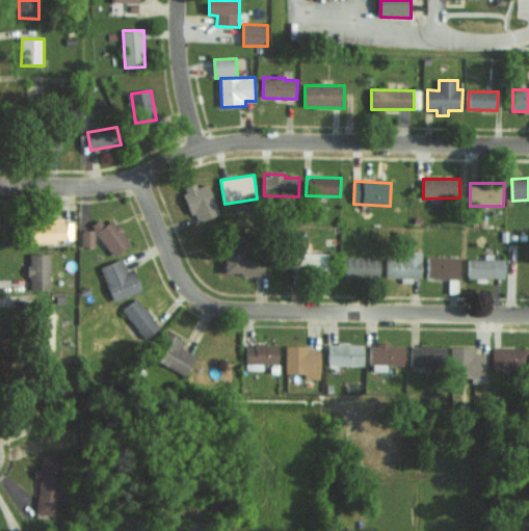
[(221,215),(209,184),(199,188),(197,184),(183,189),(196,224),(221,215)]
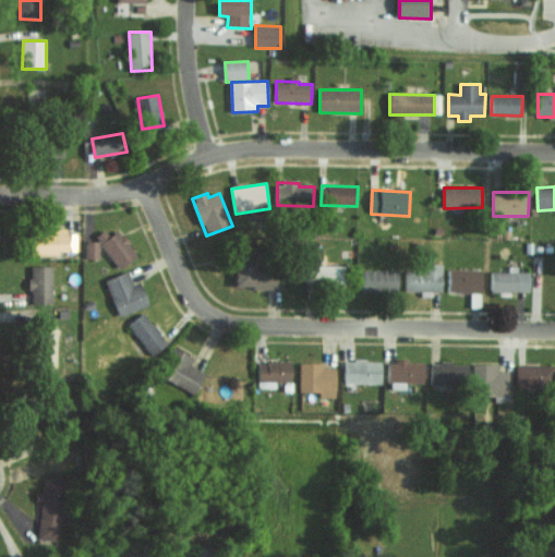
[(34,254),(77,255),(77,233),(69,233),(69,230),(34,230),(34,254)]
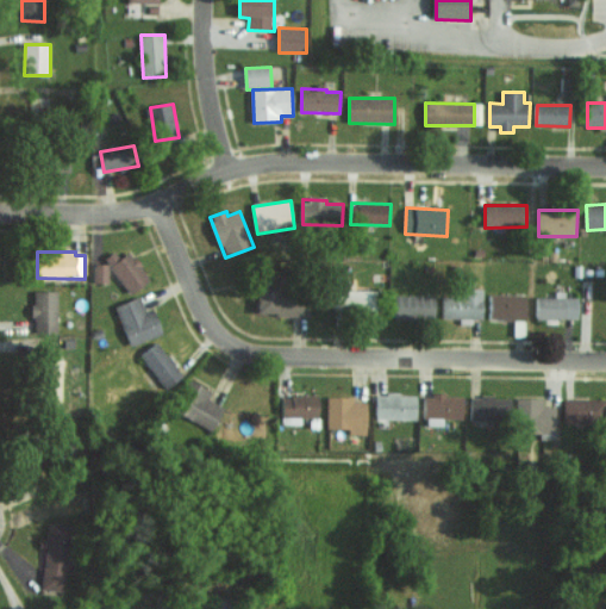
[(122,259),(116,252),(105,260),(131,296),(152,279),(131,252),(122,259)]
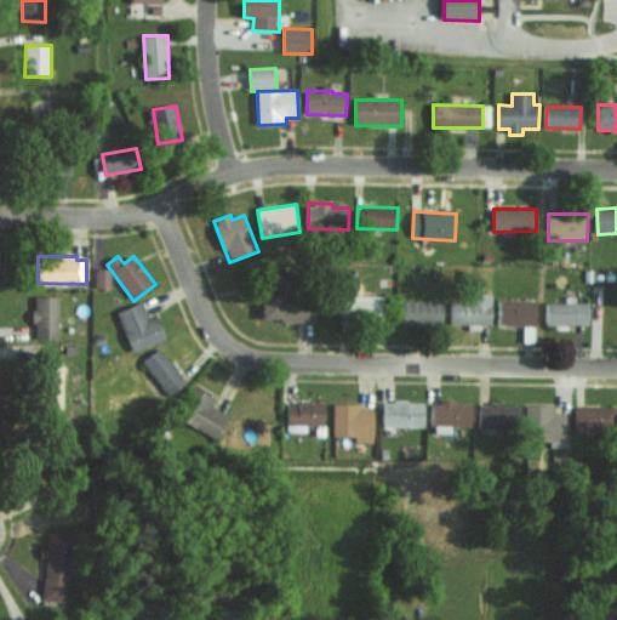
[(110,288),(110,269),(97,269),(97,288),(110,288)]
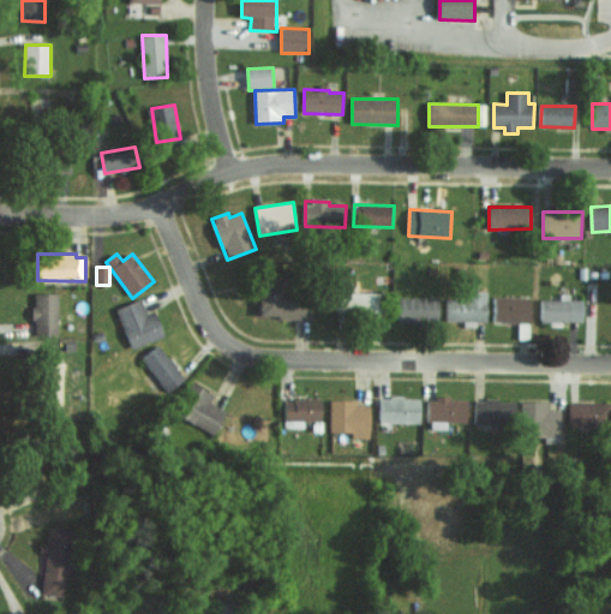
[(317,320),(317,302),(283,302),(283,290),(261,290),(261,319),(317,320)]
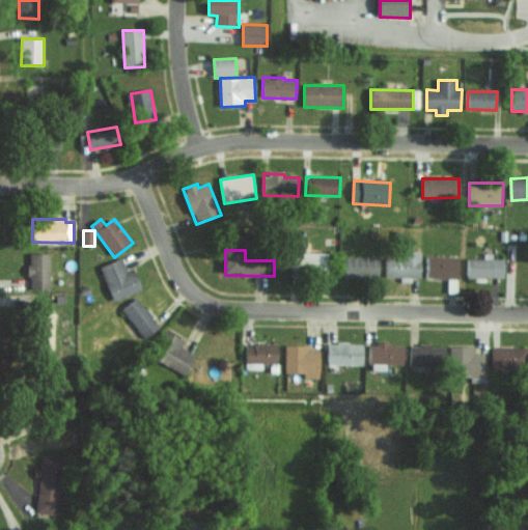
[(329,273),(330,254),(300,253),(299,272),(329,273)]
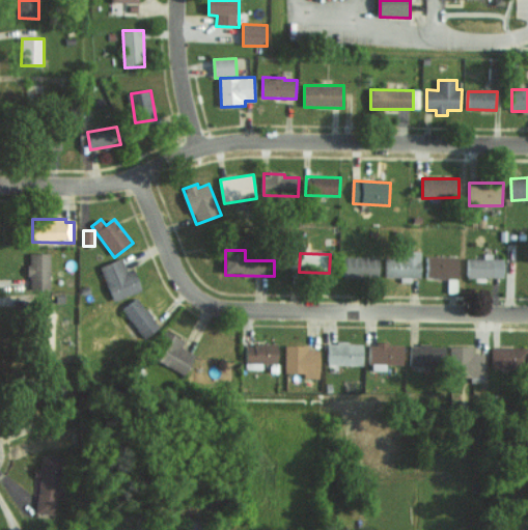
[(387,278),(422,278),(422,253),(387,254),(387,278)]
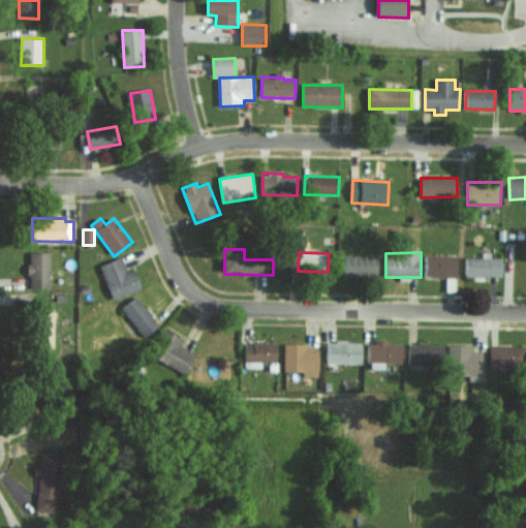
[(30,290),(51,291),(52,253),(31,253),(30,290)]
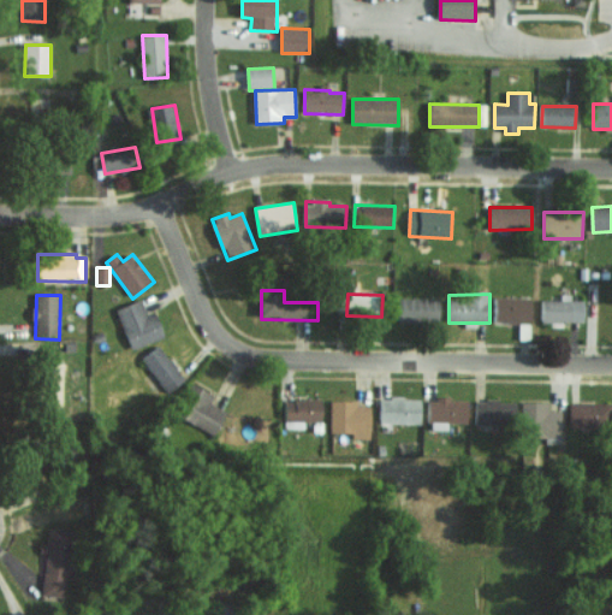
[(495,323),(533,324),(533,299),(497,297),(495,323)]
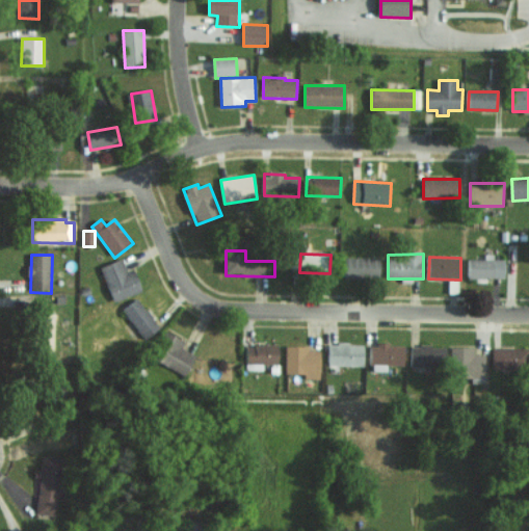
[(345,280),(379,280),(379,258),(346,258),(345,280)]
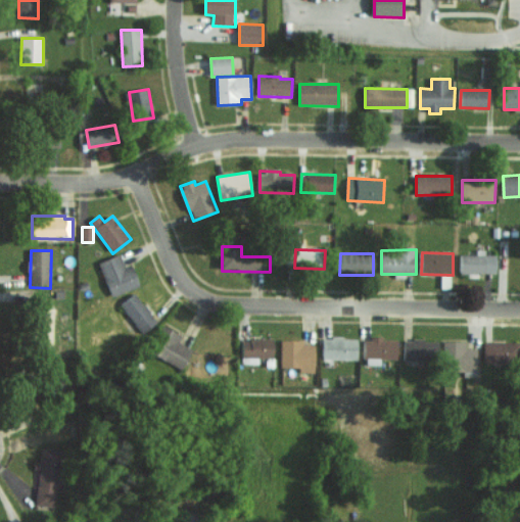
[(132,264),(126,267),(121,254),(99,264),(113,297),(141,285),(132,264)]
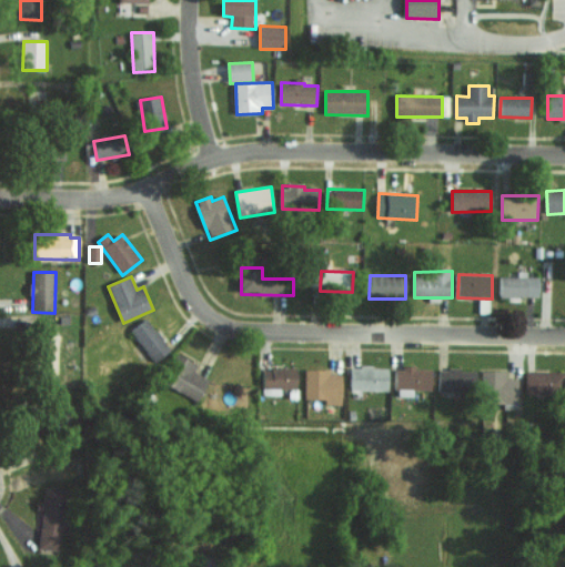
[(541,299),(541,277),(502,277),(501,297),(541,299)]
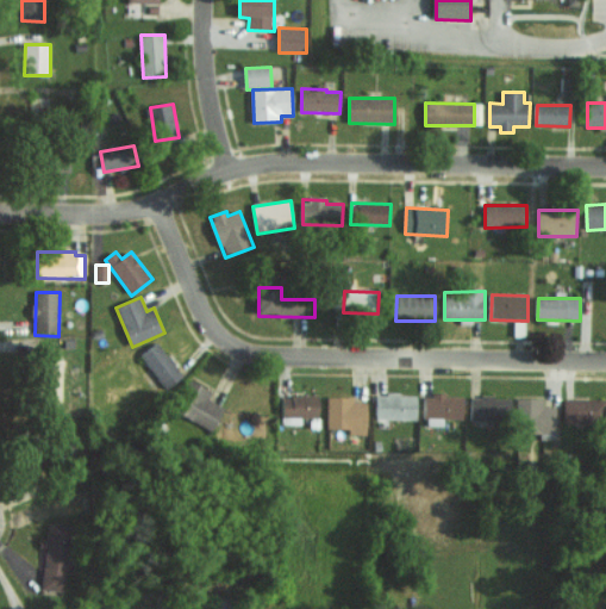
[(181,373),(158,343),(142,356),(164,386),(181,373)]
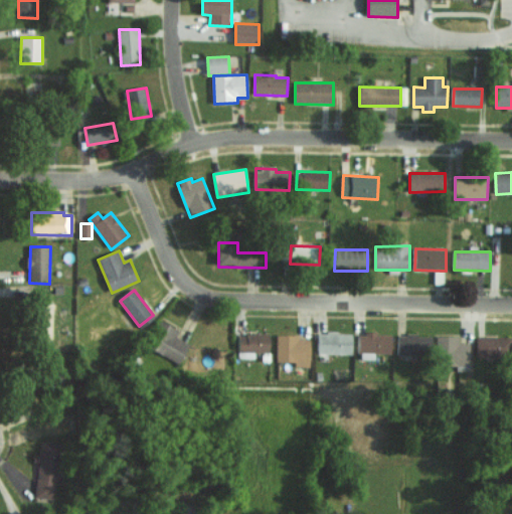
[(190,344),(176,338),(180,330),(160,322),(148,350),(182,363),(190,344)]
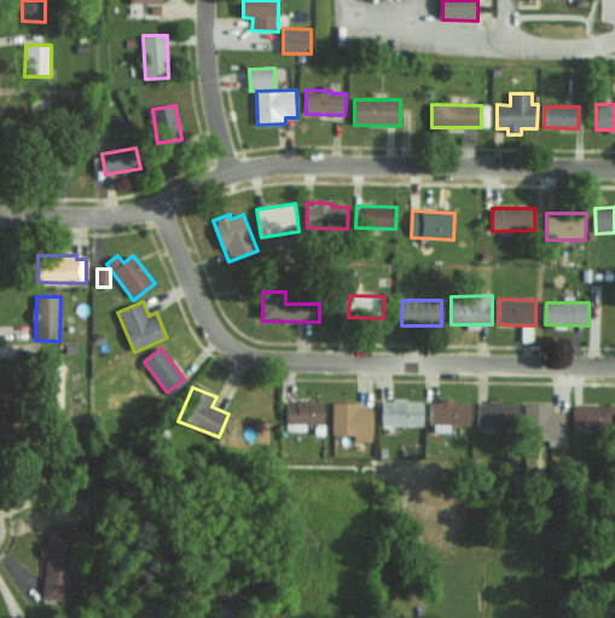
[(383,426),(424,427),(424,402),(383,402),(383,426)]
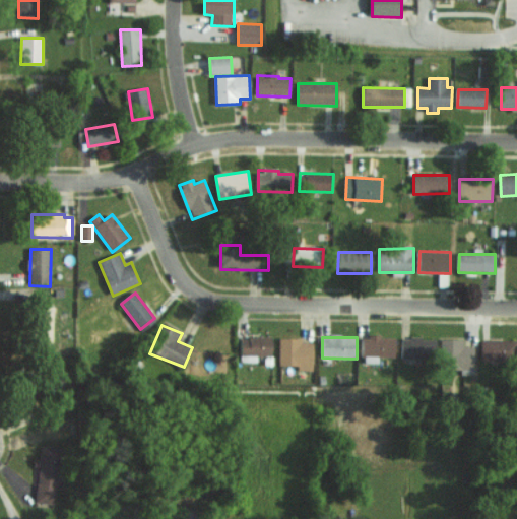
[(396,338),(365,337),(364,364),(379,364),(379,358),(395,359),(396,338)]
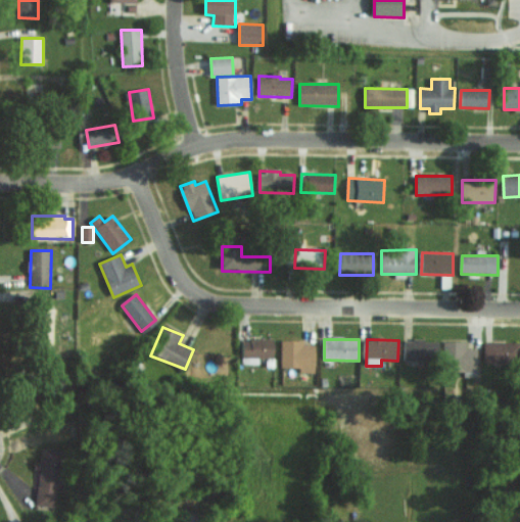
[(275,340),(243,340),(243,358),(274,359),(275,340)]
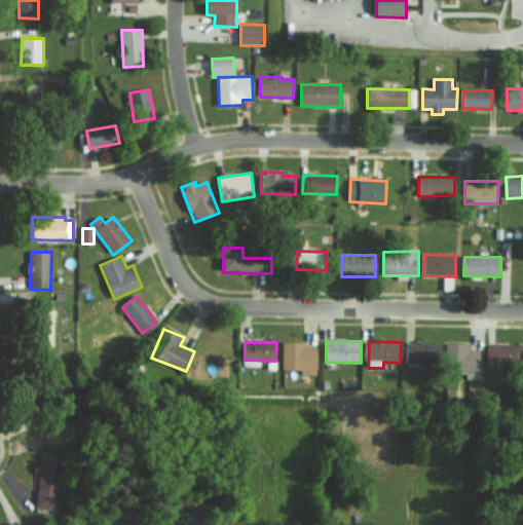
[(306,343),(284,342),(283,370),(302,371),(302,375),(316,375),(318,347),(306,346),(306,343)]
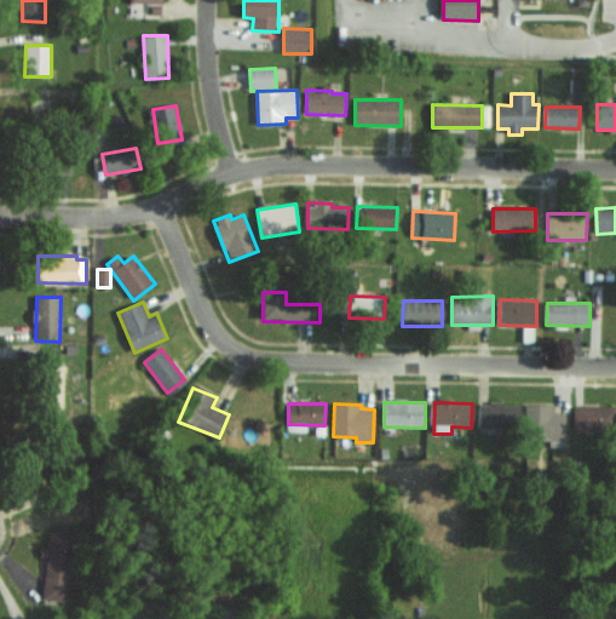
[(481,405),(479,428),(519,429),(519,405),(481,405)]
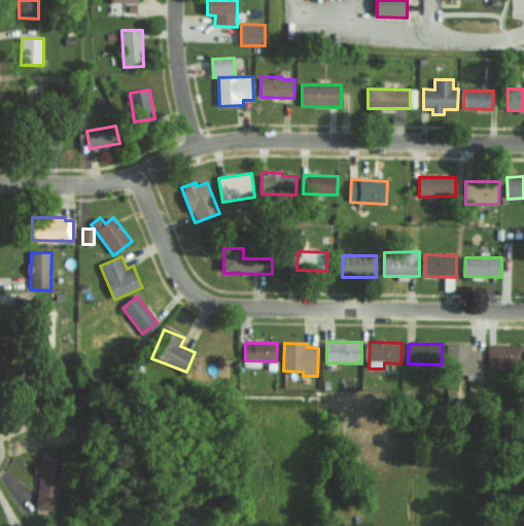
[(481,351),(470,352),(470,345),(448,345),(448,375),(468,375),(468,380),(482,380),(481,351)]
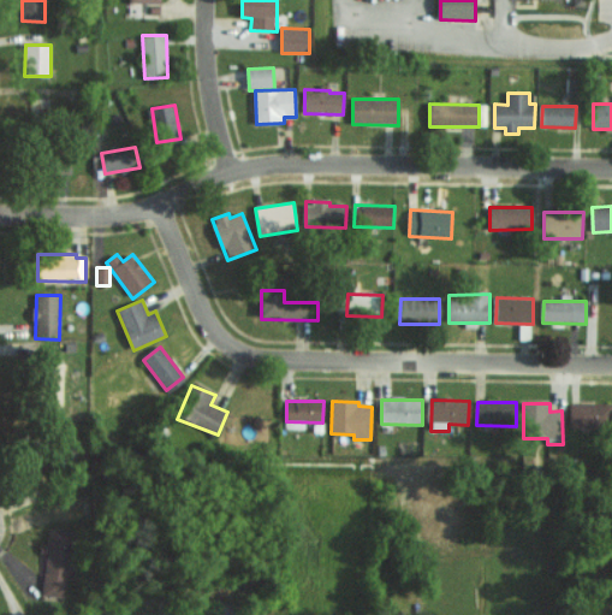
[(611,403),(570,403),(570,429),(611,427),(611,403)]
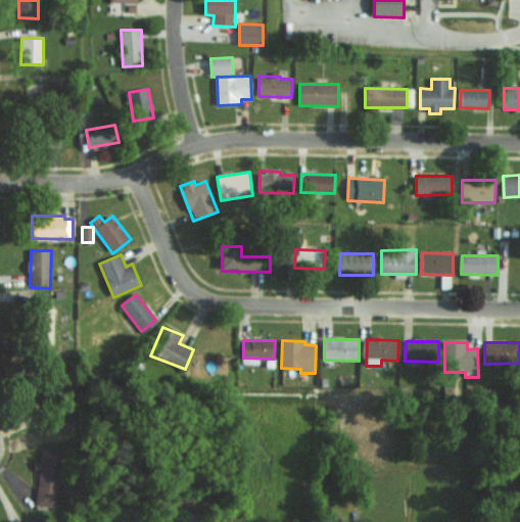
[(37,506),(57,507),(60,448),(42,447),(41,463),(39,462),(37,506)]
